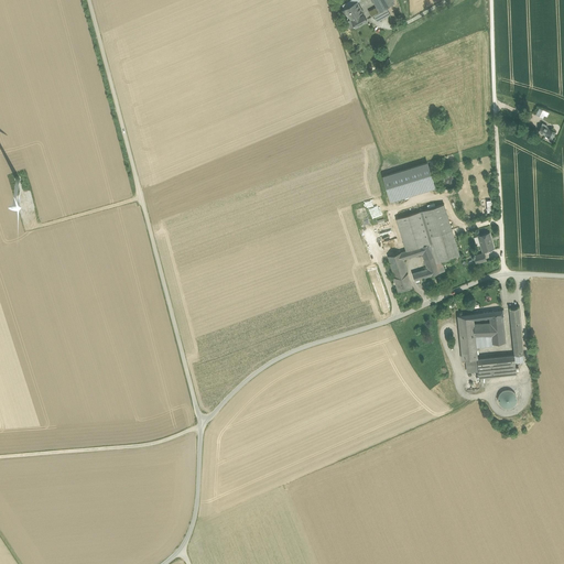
[(372,0),(378,9),(380,12),(388,8),(394,4),(391,0),(372,0)]
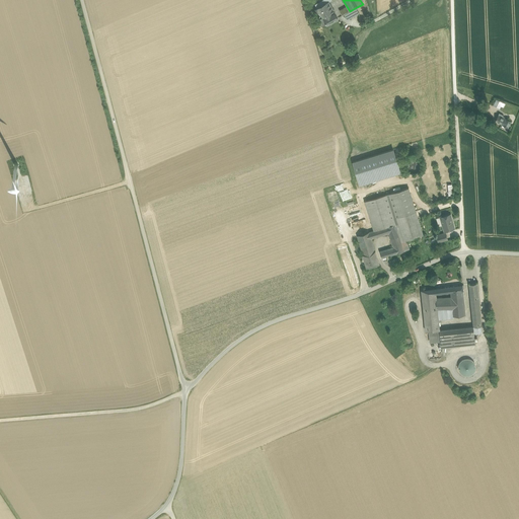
[(324,20),(335,14),(328,2),(319,7),(318,8),(324,20)]
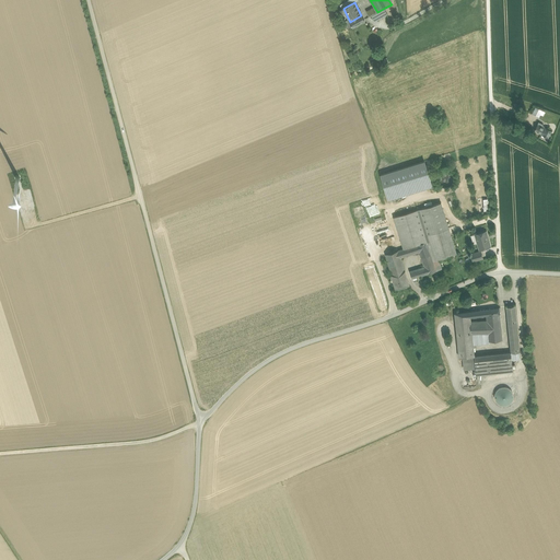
[(388,14),(385,8),(377,12),(373,15),(376,21),(388,14)]
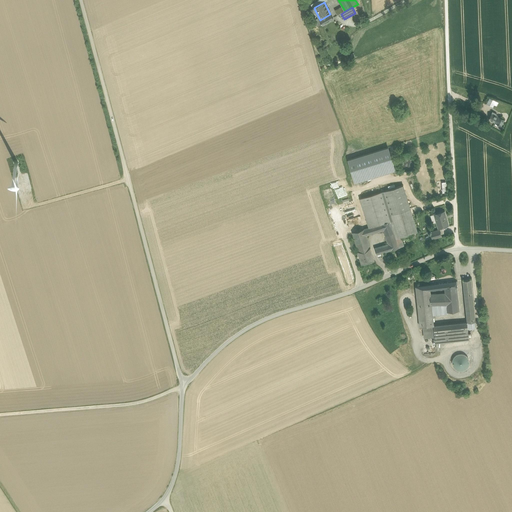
[(320,20),(314,8),(310,10),(319,26),(323,24),(320,20)]
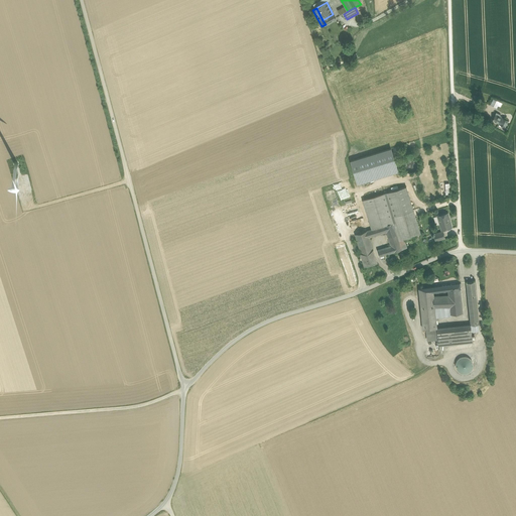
[(346,8),(338,12),(340,16),(344,14),(348,11),(346,8)]
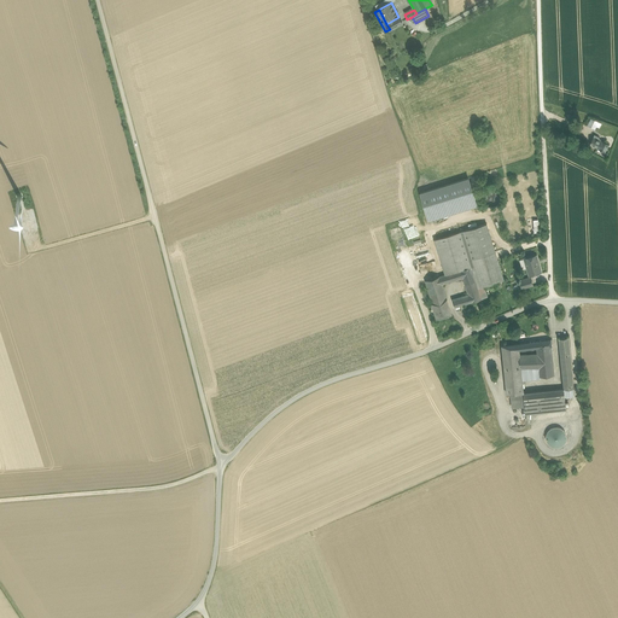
[(398,17),(386,24),(390,29),(402,22),(398,17)]
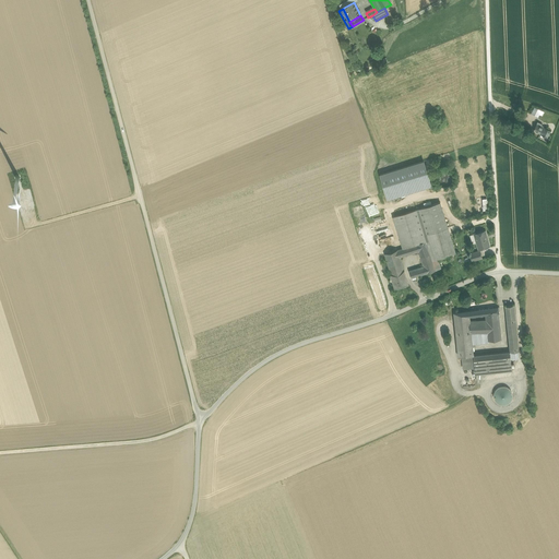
[(535,108),(532,115),(538,118),(542,111),(535,108)]
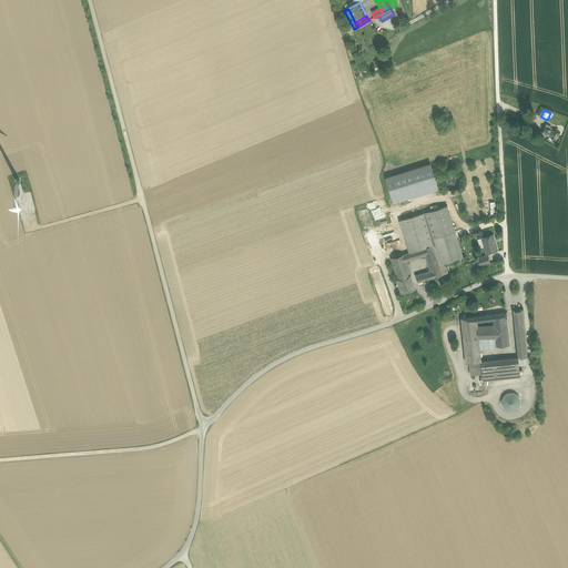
[(546,124),(541,133),(556,140),(559,133),(550,128),(550,127),(546,124)]
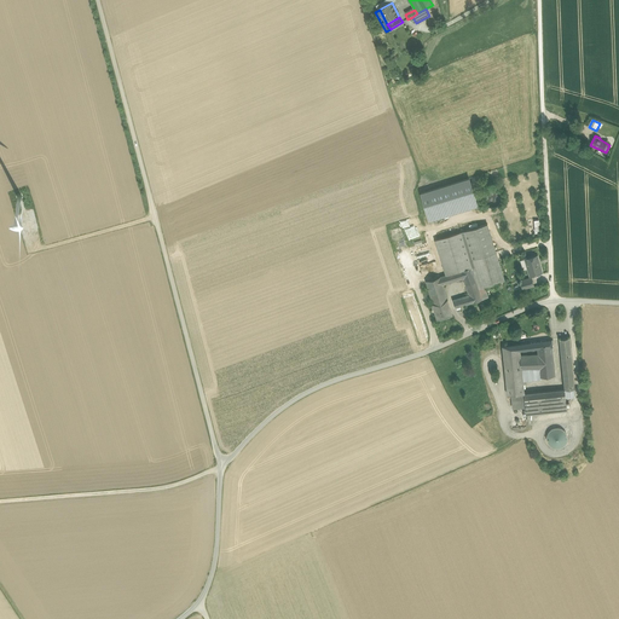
[(469,179),(421,194),(428,217),(476,202),(469,179)]
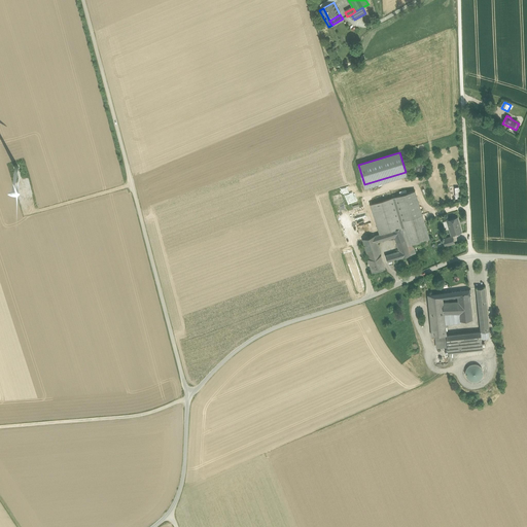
[(399,221),(422,214),(415,190),(392,198),(399,221)]
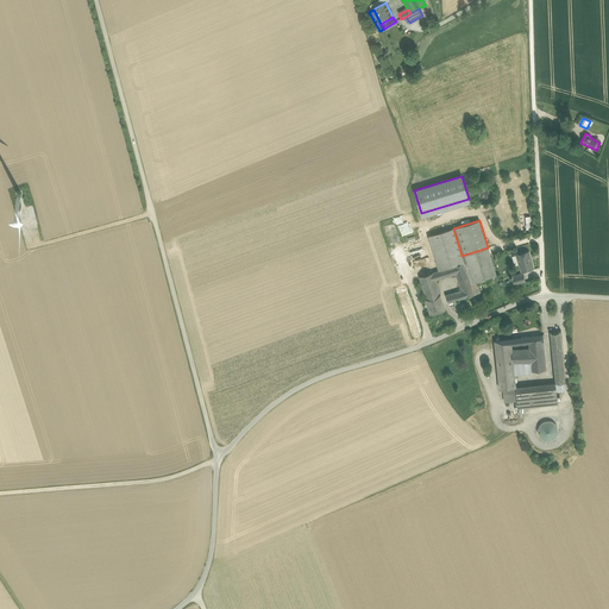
[(453,265),(464,263),(462,256),(453,228),(428,236),(439,270),(453,265)]
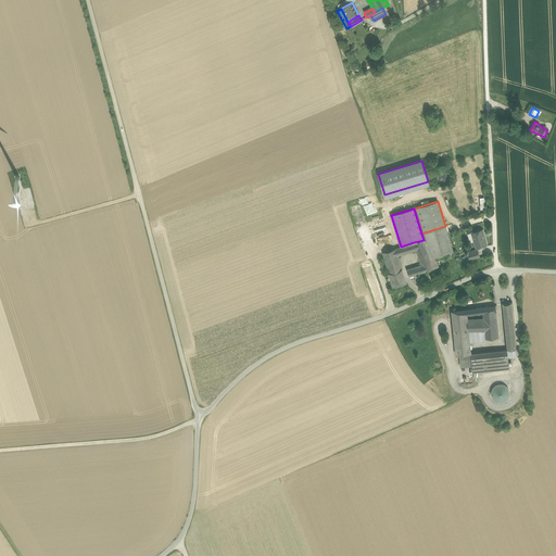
[(424,240),(430,258),(434,257),(453,252),(445,226),(421,234),(424,240)]
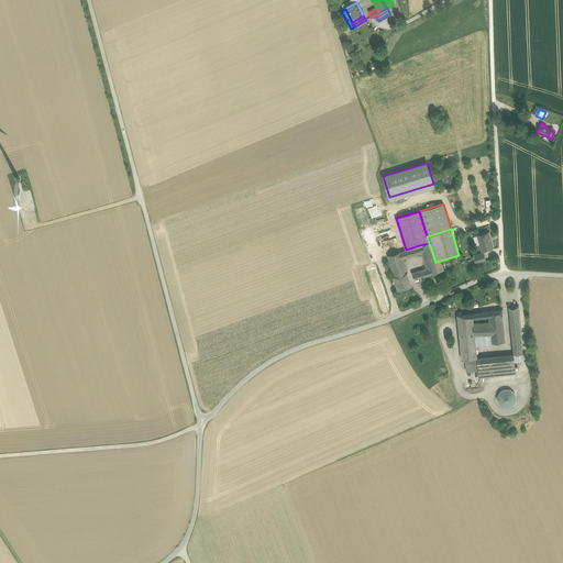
[(493,247),(488,232),(477,235),(482,249),(486,247),(486,250),(493,247)]
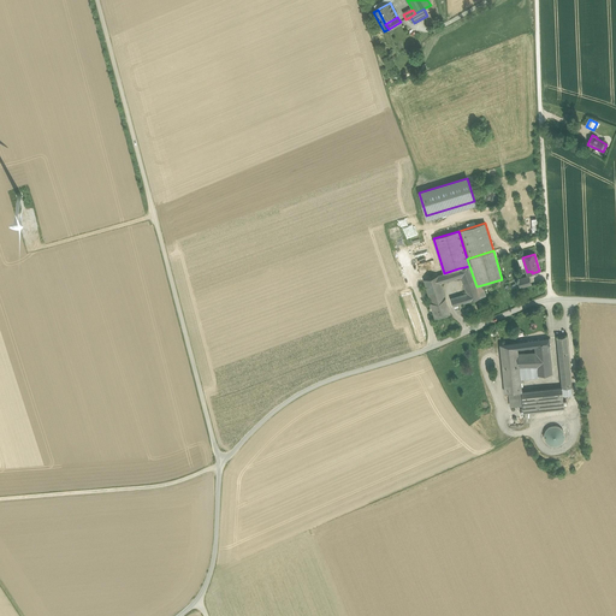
[(469,266),(458,268),(461,277),(467,294),(469,301),(480,297),(477,286),(469,266)]
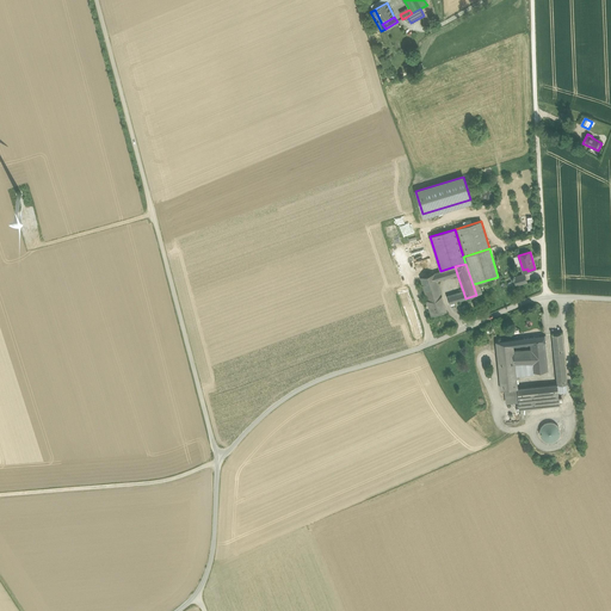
[(440,271),(434,272),(437,281),(457,275),(455,266),(440,271)]
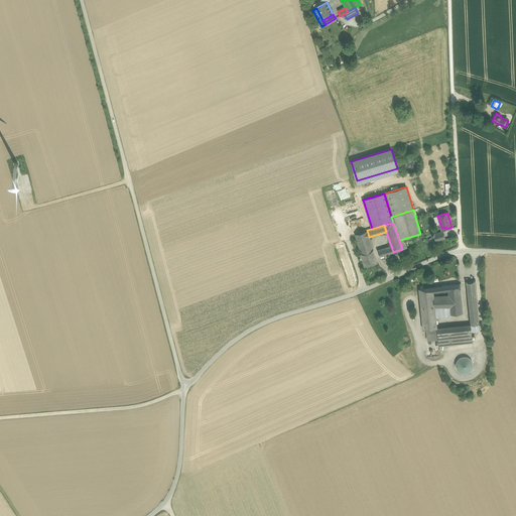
[(361,253),(373,249),(369,237),(367,230),(355,234),(361,253)]
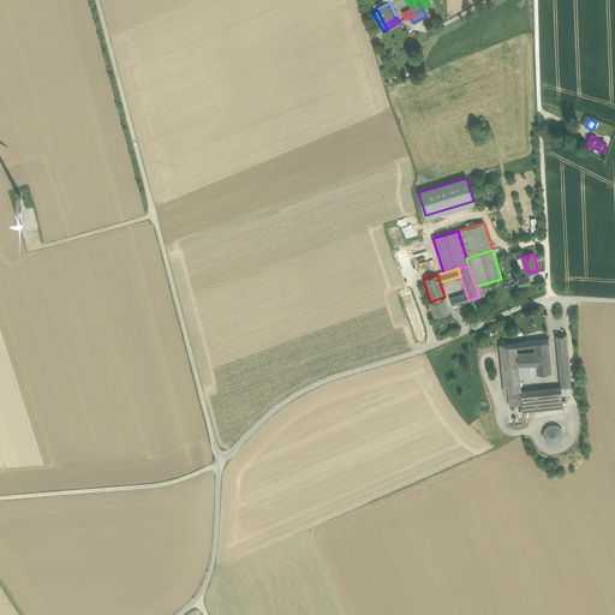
[(527,276),(517,279),(519,286),(530,284),(527,276)]
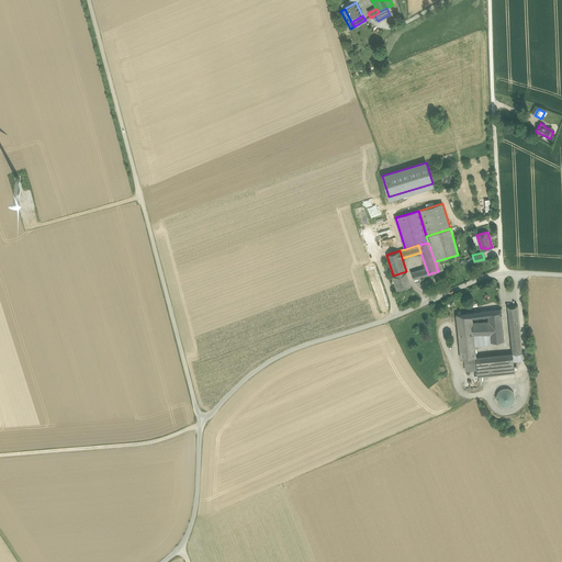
[(426,268),(411,272),(413,279),(428,274),(426,268)]
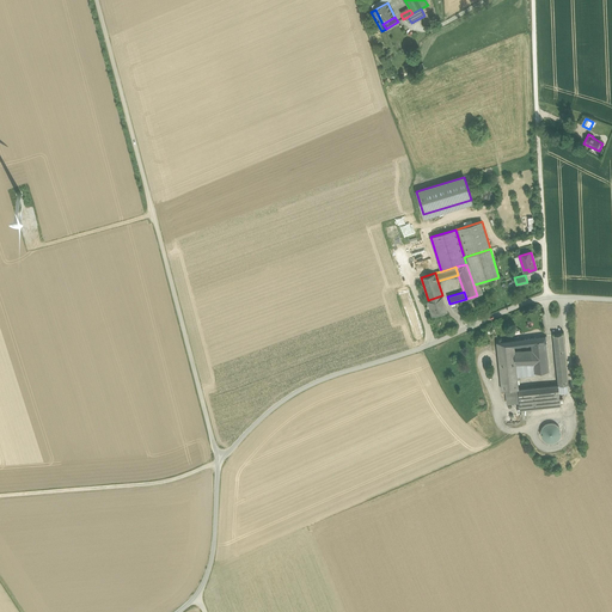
[(442,295),(428,300),(433,316),(447,311),(442,295)]
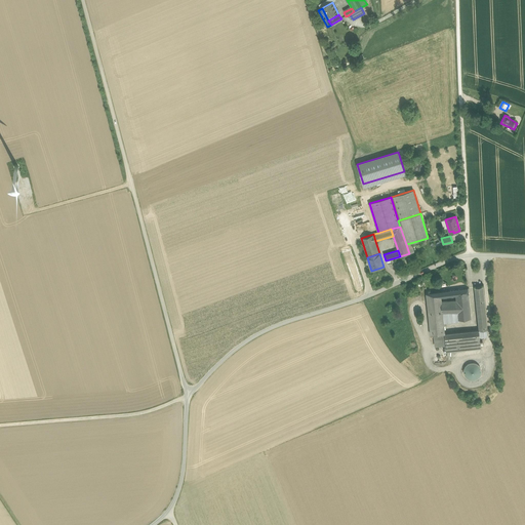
[(474,288),(479,331),(487,330),(482,287),(474,288)]
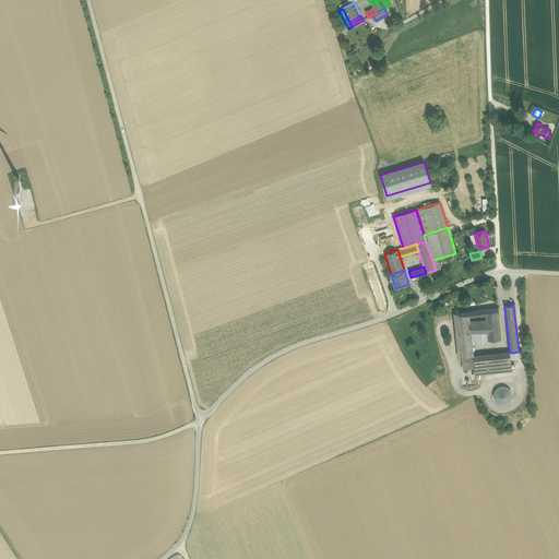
[(498,307),(468,311),(470,318),(486,316),(498,313),(499,313),(498,307)]
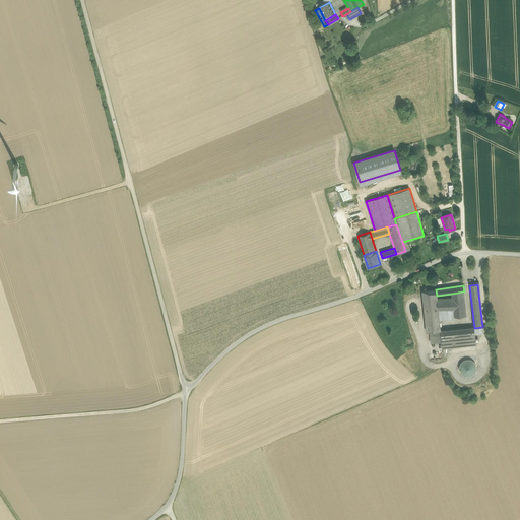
[(437,296),(436,289),(423,291),(427,332),(430,332),(440,331),(439,319),(437,300),(437,296)]
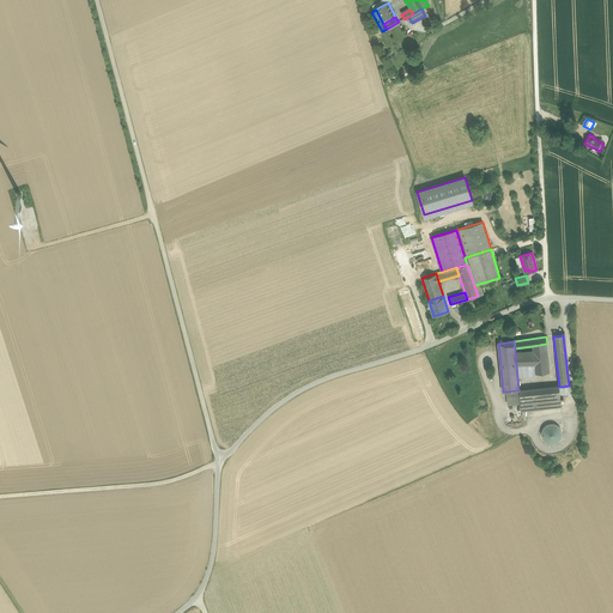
[(550,372),(546,351),(533,352),(535,374),(550,372)]
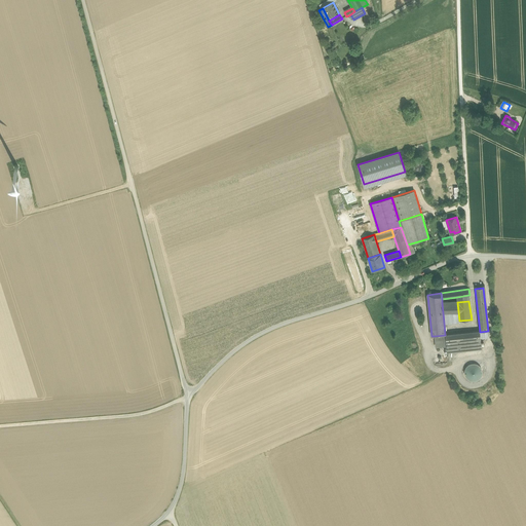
[(444,323),(459,321),(457,302),(453,302),(442,303),(444,323)]
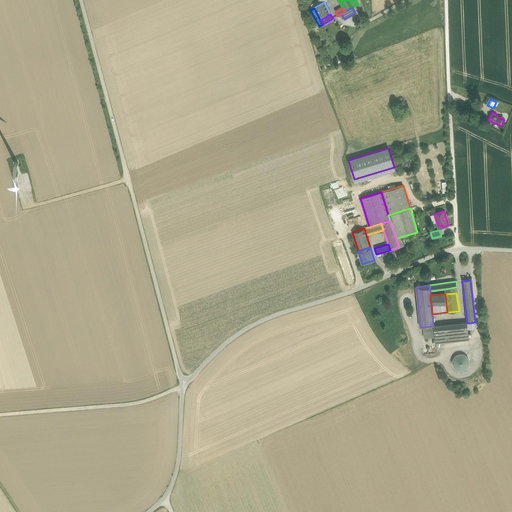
[(467,323),(463,323),(464,330),(468,330),(475,329),(475,322),(467,323)]
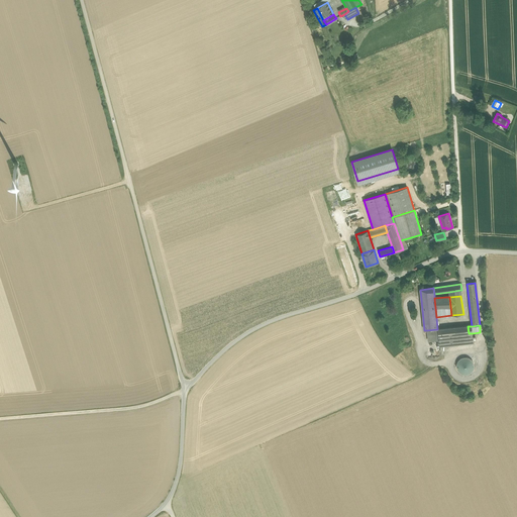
[(437,329),(438,336),(464,333),(464,327),(437,329)]
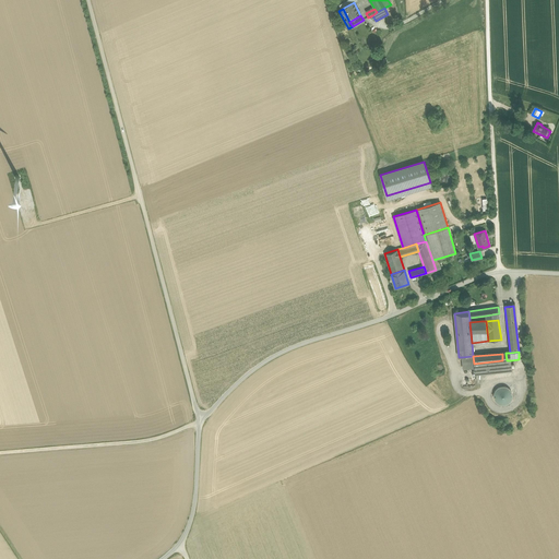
[(474,364),(473,356),(462,357),(463,367),(474,366),(474,364)]
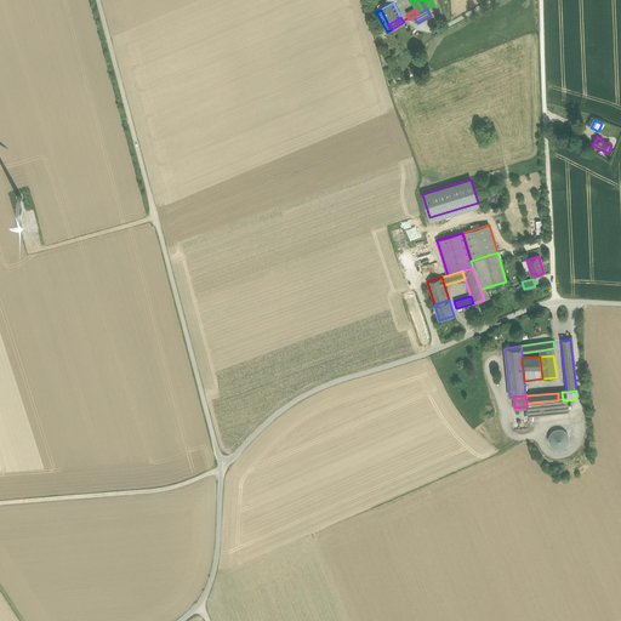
[(527,404),(527,406),(528,416),(569,412),(568,400),(563,400),(558,400),(527,404)]
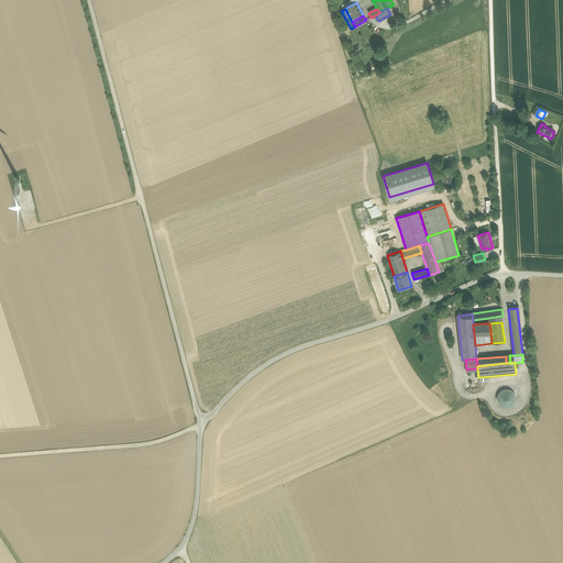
[(508,389),(506,389),(504,389),(501,390),(500,393),(498,394),(498,396),(497,398),(498,400),(498,403),(499,405),(501,406),(504,407),(506,408),(508,408),(510,407),(512,407),(514,405),(515,403),(516,401),(517,399),(516,397),(516,395),(514,393),(512,390),(510,390),(508,389)]
